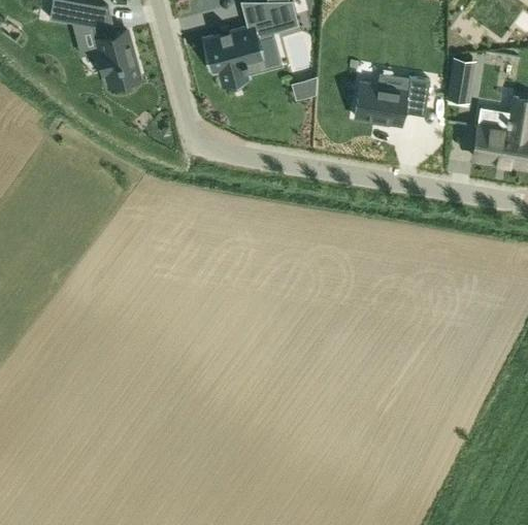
[(60,0),(56,0),(53,21),(93,28),(99,51),(97,52),(103,76),(105,76),(108,87),(139,78),(127,32),(116,35),(108,8),(60,0)]
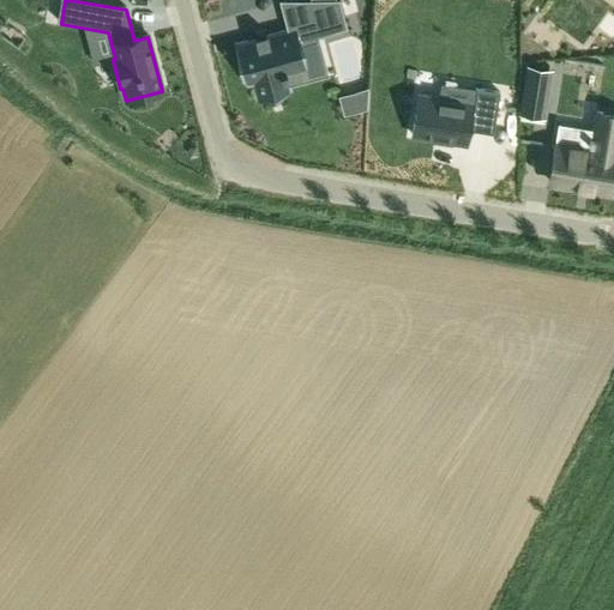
[(288,34),(238,47),(244,71),(251,68),(254,83),(259,100),(288,92),(283,74),(304,70),(298,43),(318,38),(347,30),(338,1),(333,1),(333,2),(318,7),(317,2),(280,2),(288,34)]
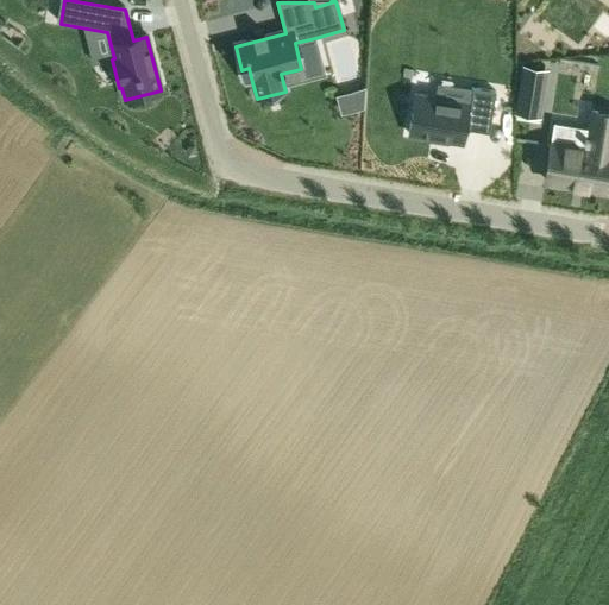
[(521,98),(540,100),(544,73),(526,69),(521,98)]
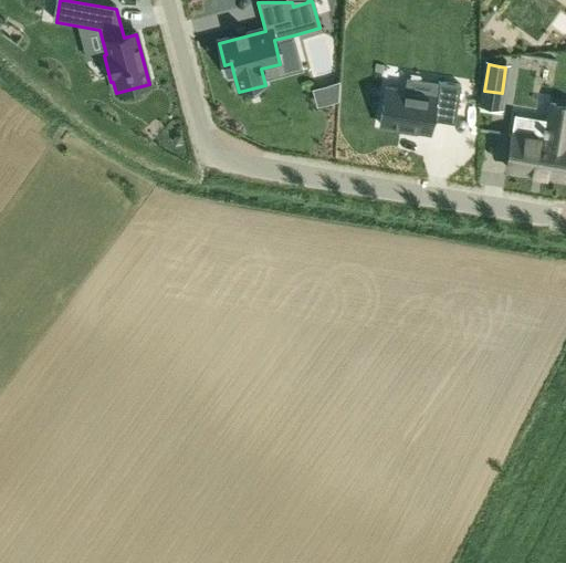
[(385,96),(379,127),(430,135),(432,122),(454,126),(461,87),(438,84),(436,100),(404,94),(402,98),(385,96)]
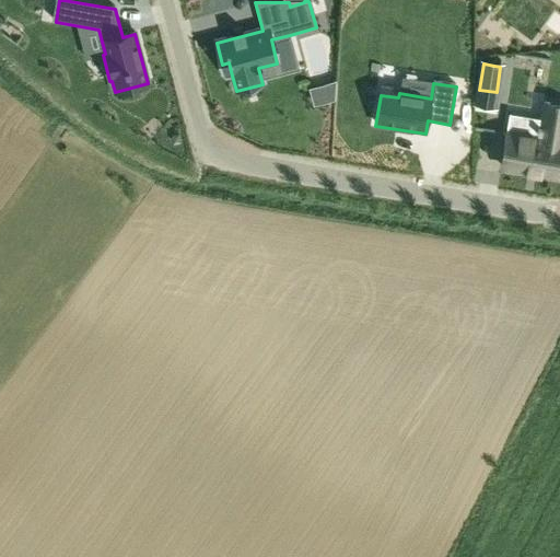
[(311,93),(314,106),(328,102),(328,103),(335,101),(336,85),(324,89),(311,93)]
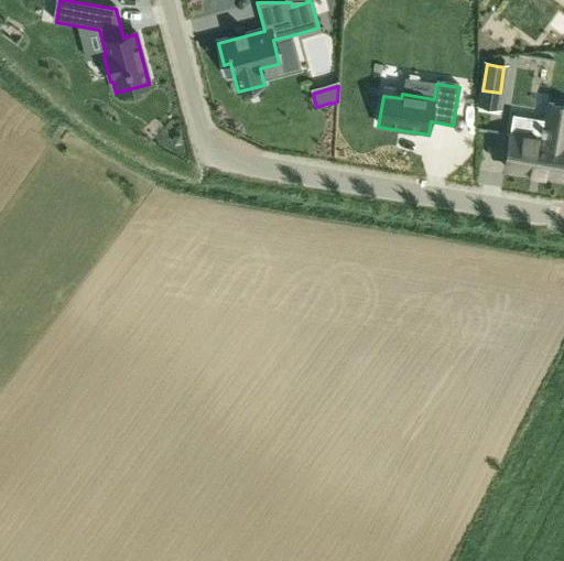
[(510,135),(505,170),(527,173),(527,174),(543,177),(543,175),(563,179),(563,107),(548,105),(542,140),(510,135)]
